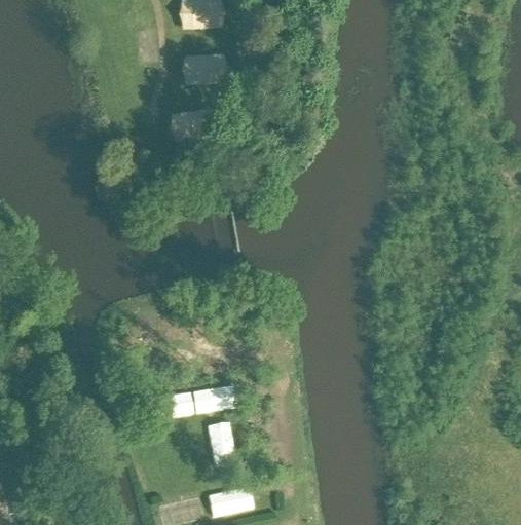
[(222,0),(184,0),(181,0),(182,30),(223,28),(222,0)]
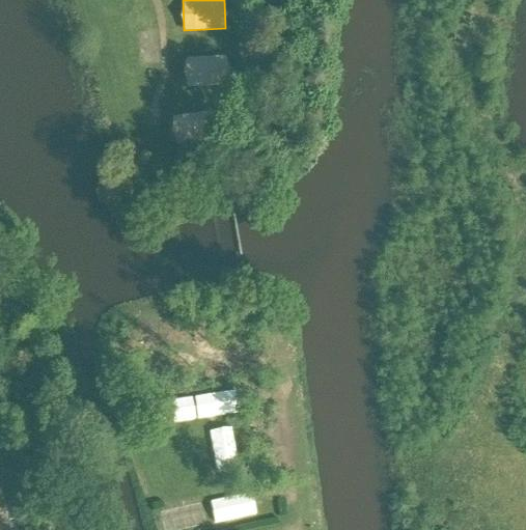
[(228,55),(187,57),(188,86),(229,84),(228,55)]
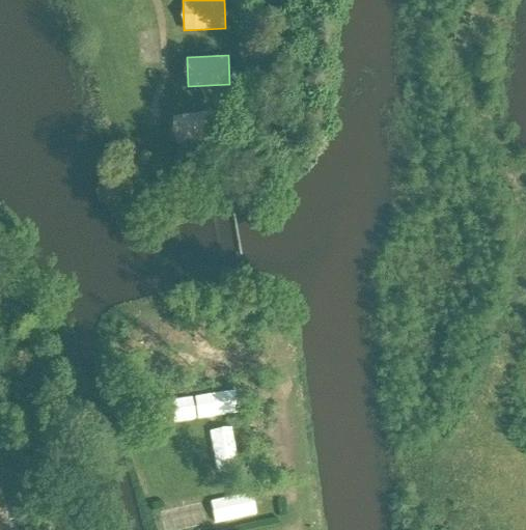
[(218,111),(174,114),(176,143),(220,141),(218,111)]
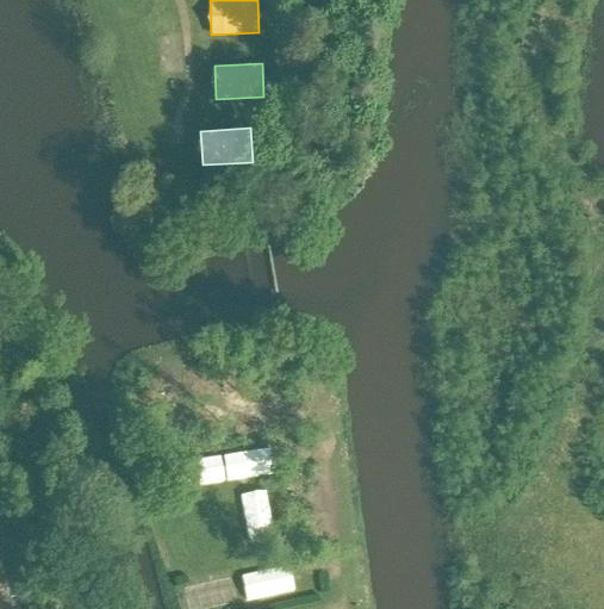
[(225,479),(273,468),(267,445),(219,455),(225,479)]
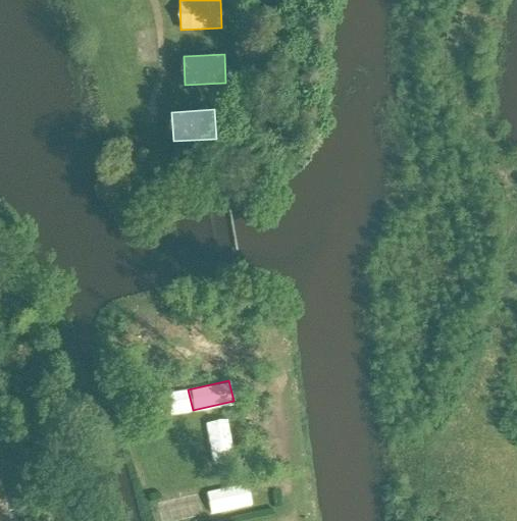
[(207,421),(213,462),(235,459),(228,418),(207,421)]
